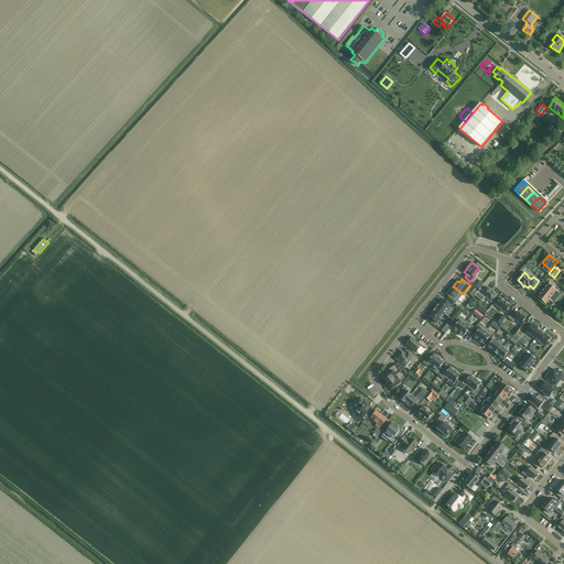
[(538,297),(546,304),(552,296),(553,299),(559,292),(553,289),(555,285),(551,282),(549,284),(538,297)]
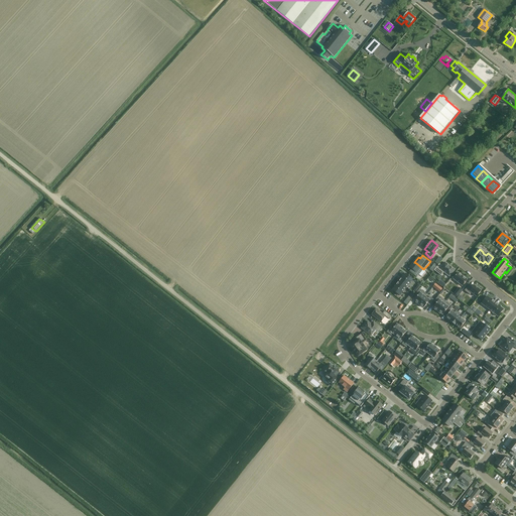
[(410,267),(412,269),(409,272),(417,277),(419,275),(423,269),(416,263),(414,262),(410,267)]
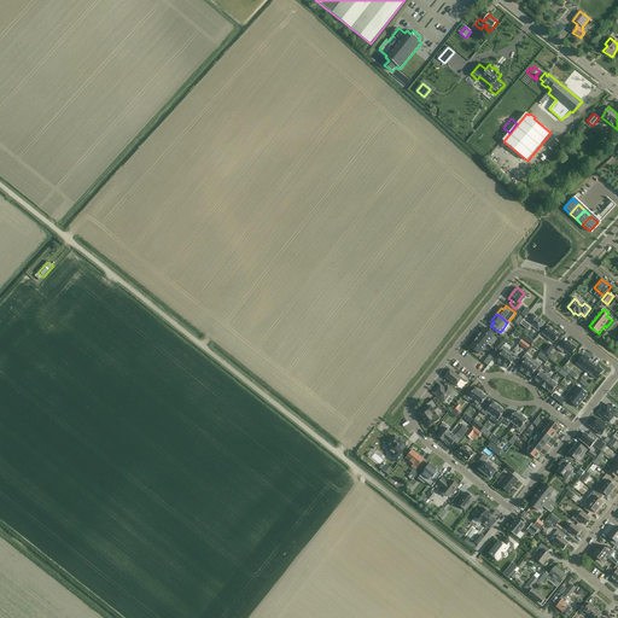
[(538,331),(544,324),(534,314),(530,319),(526,316),(524,319),(523,321),(520,324),(529,330),(531,326),(538,331)]
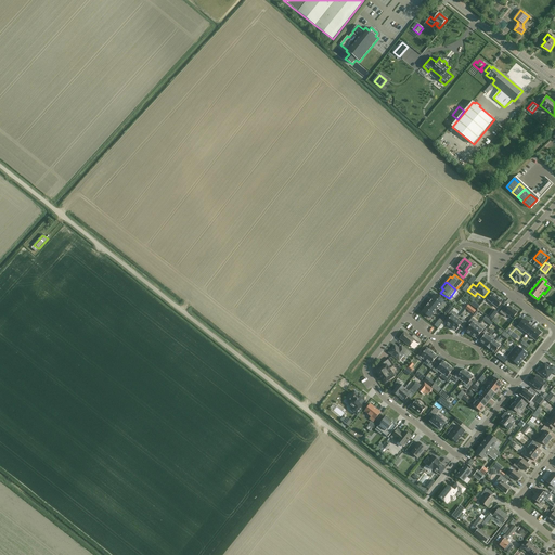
[(492,293),(487,300),(497,308),(502,301),(492,293)]
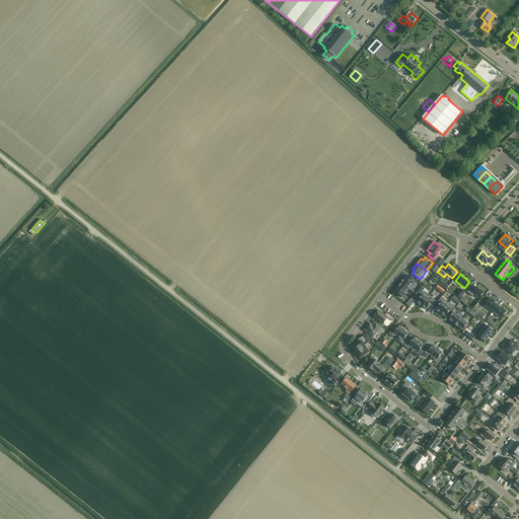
[(403,281),(401,283),(409,289),(415,281),(408,276),(403,281)]
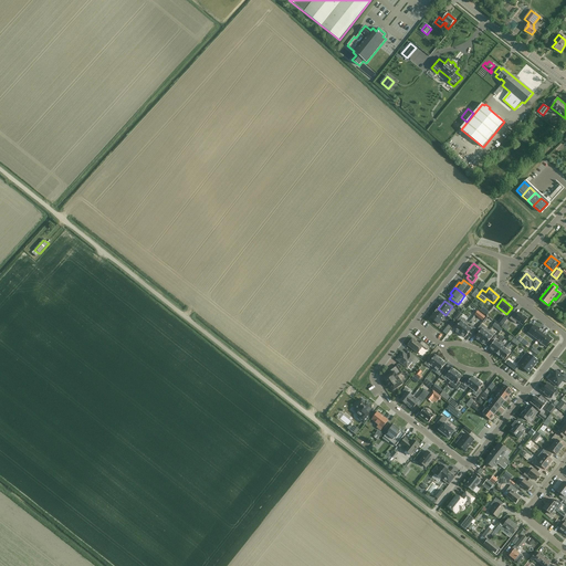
[(435,312),(436,312),(431,318),(439,324),(446,315),(438,308),(435,312)]
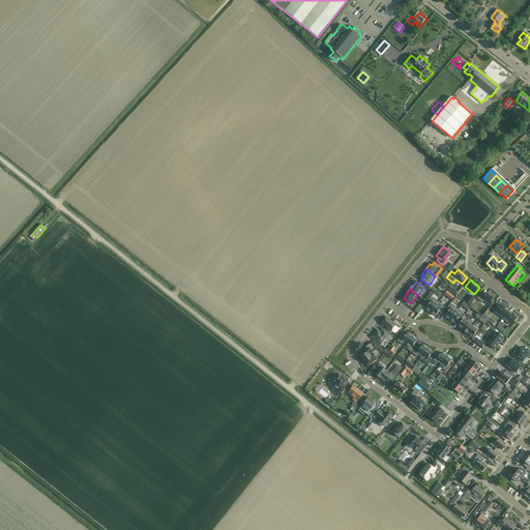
[(494,298),(487,293),(484,295),(481,293),(477,298),(482,302),(484,300),(490,304),(494,298)]
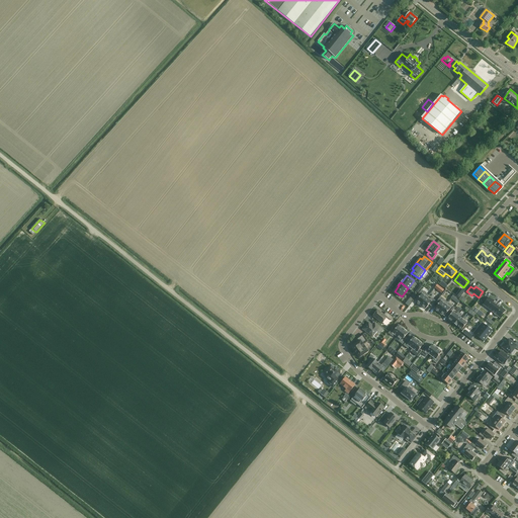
[(420,297),(416,301),(418,303),(418,304),(420,306),(427,297),(429,295),(422,289),(417,295),(420,297)]
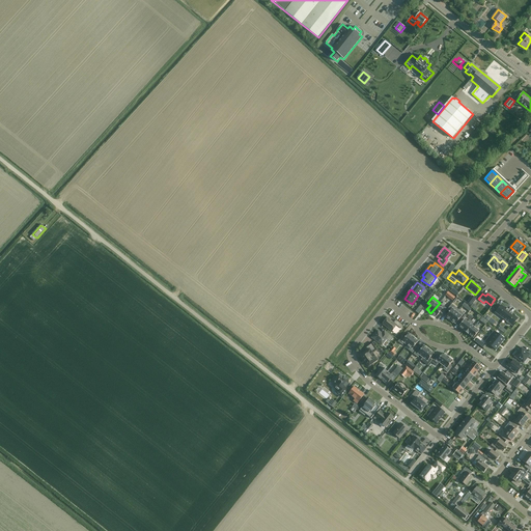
[(472,297),(468,303),(471,305),(476,299),(472,297)]
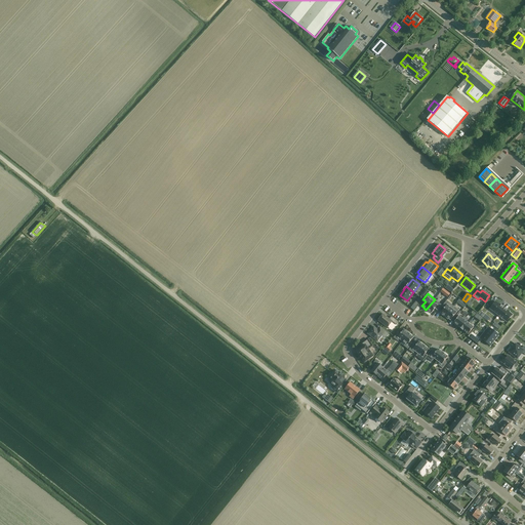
[(444,309),(441,313),(443,314),(442,315),(445,317),(452,309),(449,307),(451,305),(446,300),(442,307),(444,309)]
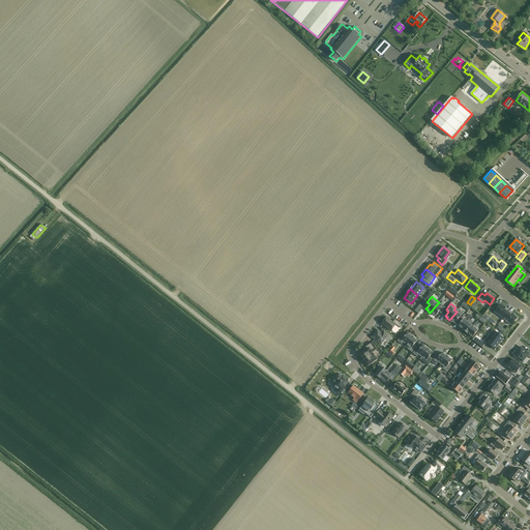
[(437,304),(430,313),(433,316),(434,315),(436,316),(441,308),(444,311),(446,308),(441,304),(440,306),(437,304)]
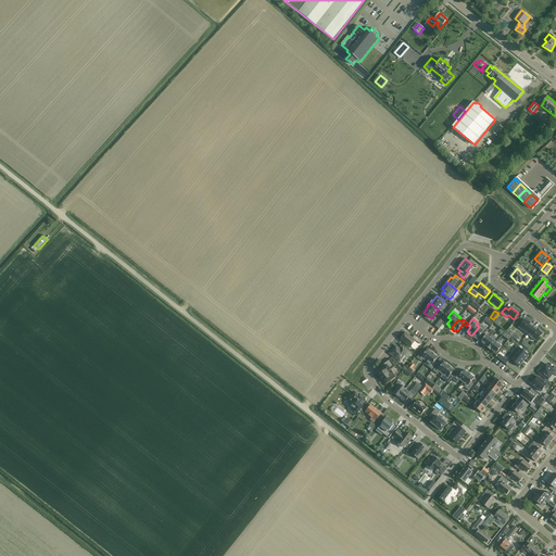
[(528,335),(534,326),(531,324),(528,323),(525,319),(519,327),(528,335)]
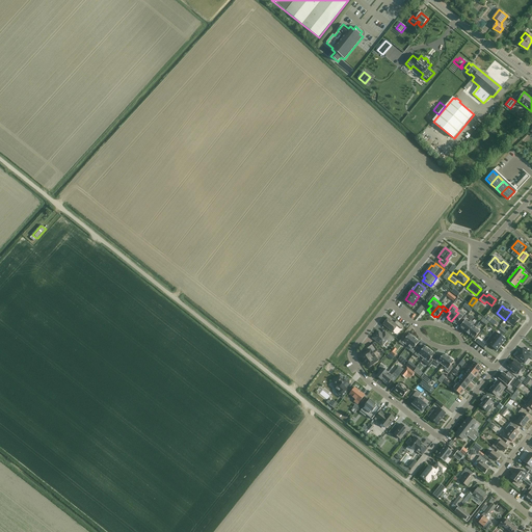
[(458,313),(451,321),(454,324),(455,323),(456,324),(464,315),(459,311),(458,313)]
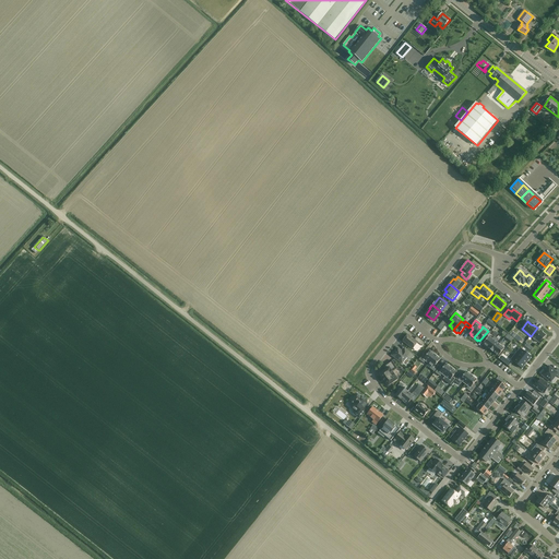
[(540,330),(537,328),(531,336),(539,343),(546,335),(543,332),(539,331),(540,330)]
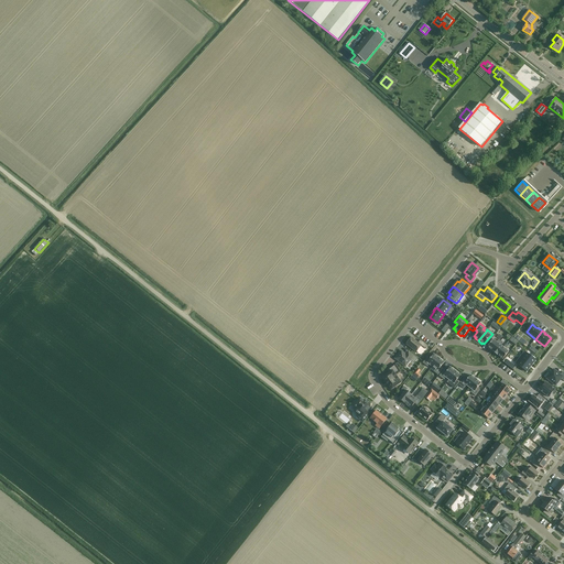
[(422,346),(426,349),(429,346),(421,340),(419,343),(412,338),(407,345),(416,353),(422,346)]
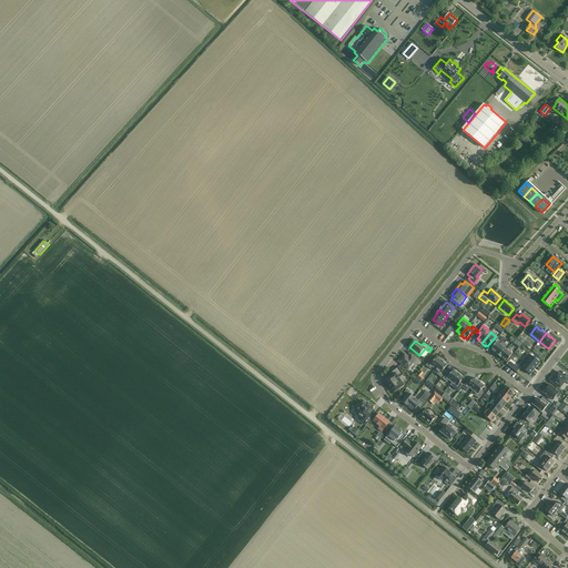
[(496,354),(505,344),(503,342),(500,344),(497,342),(490,350),(496,354)]
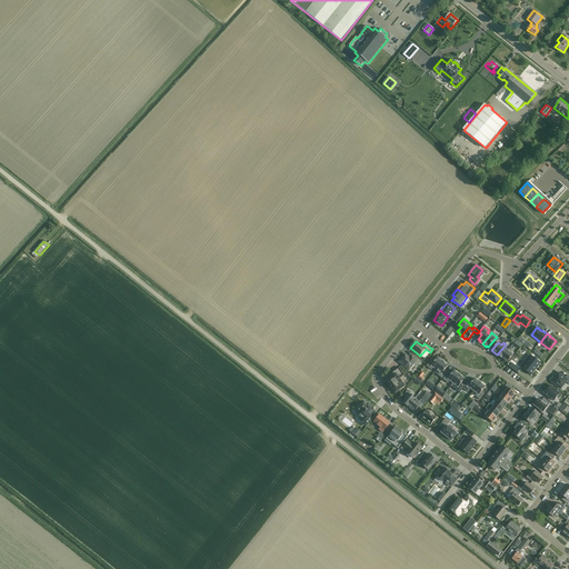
[(506,345),(497,355),(501,358),(508,350),(506,348),(508,346),(506,345)]
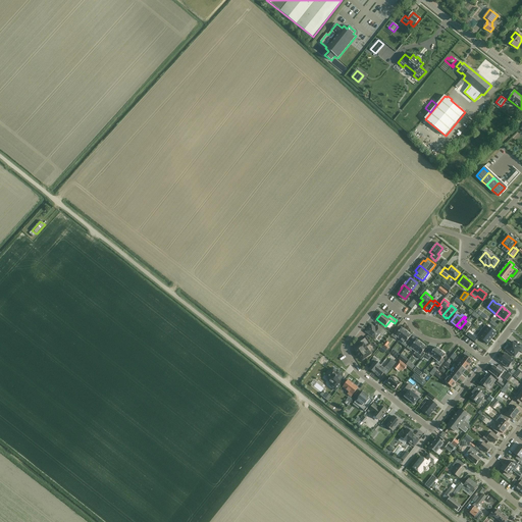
[(466,321),(460,328),(461,329),(461,328),(465,332),(471,325),(468,323),(470,321),(468,319),(466,321)]
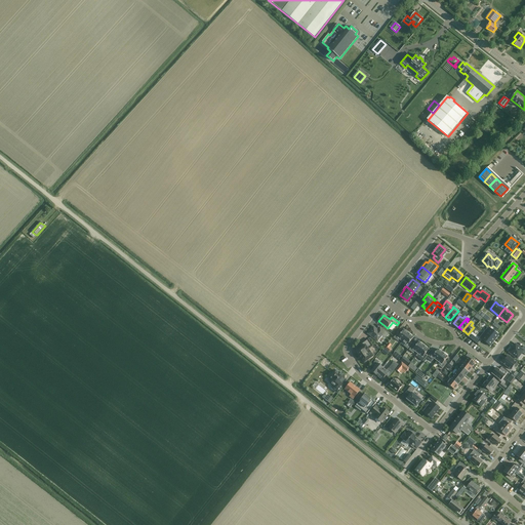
[(373,327),(368,334),(377,341),(382,335),(386,337),(389,333),(381,328),(379,331),(373,327)]
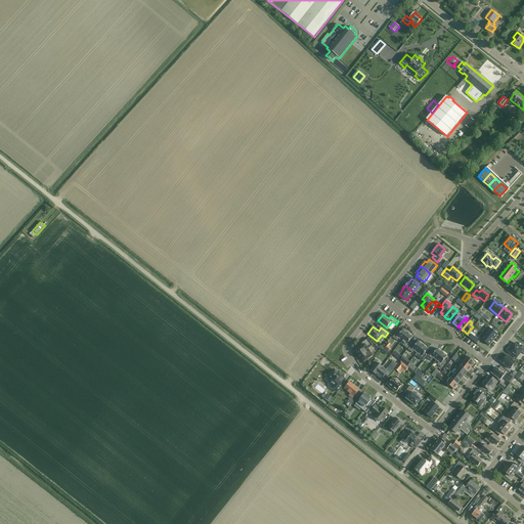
[(481,339),(489,345),(492,341),(497,334),(490,329),(481,339)]
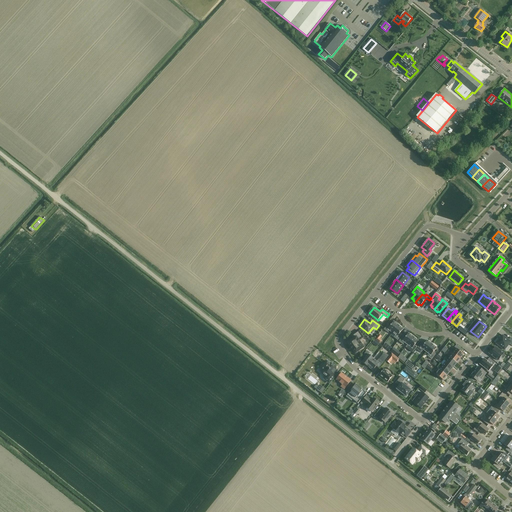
[(388,324),(384,329),(388,333),(390,331),(392,333),(399,325),(396,322),(396,323),(394,322),(390,326),(388,324)]
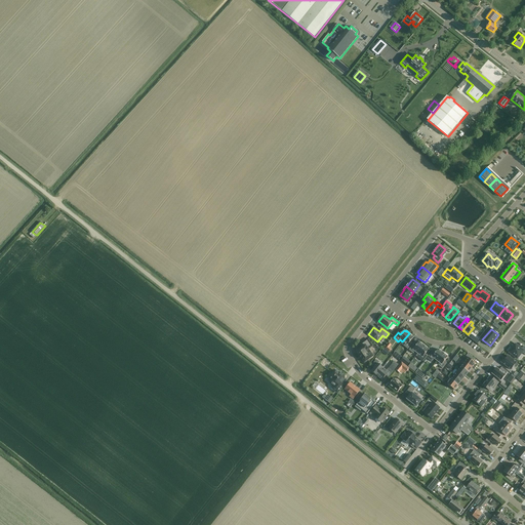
[(409,333),(402,341),(405,344),(404,346),(408,350),(412,344),(410,341),(413,337),(411,336),(412,335),(409,333)]
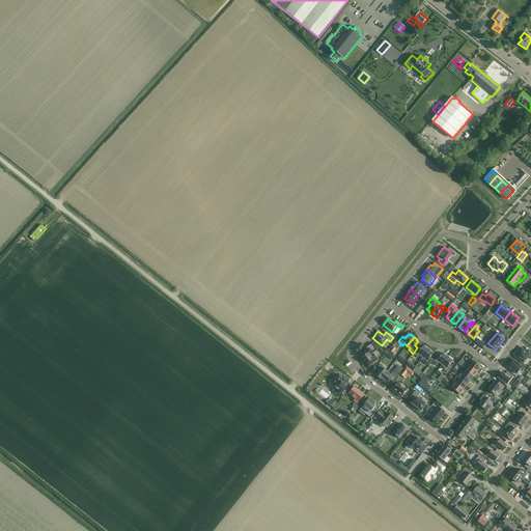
[(486,345),(478,339),(475,342),(484,348),(486,345)]
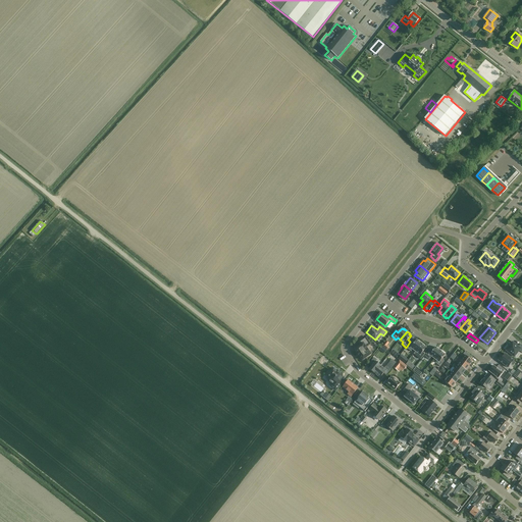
[(363,360),(371,355),(366,348),(371,345),(366,337),(360,342),(362,344),(355,349),(358,353),(357,353),(360,357),(360,356),(363,360)]
